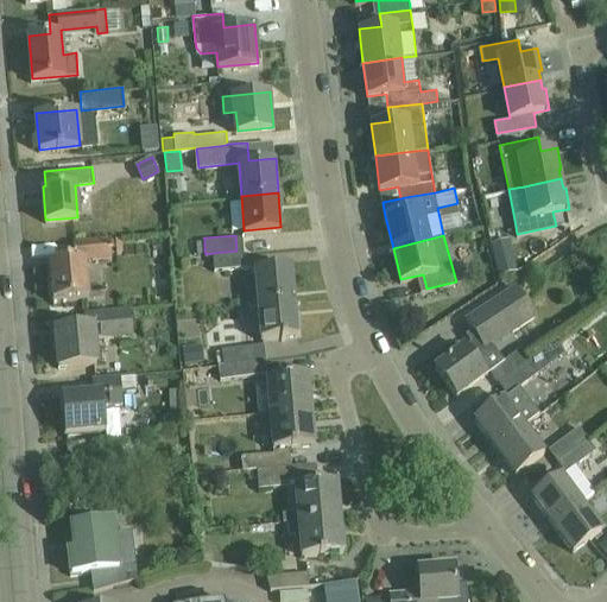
[(84,259),(112,257),(111,238),(73,241),(74,259),(50,260),(54,299),(88,296),(84,259)]
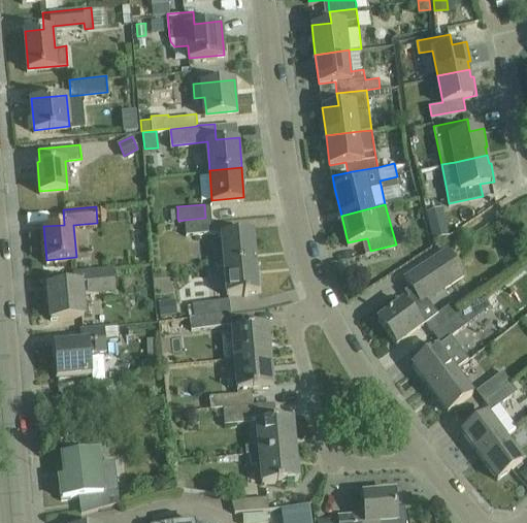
[(211,218),(205,218),(185,220),(186,233),(212,231),(211,218)]
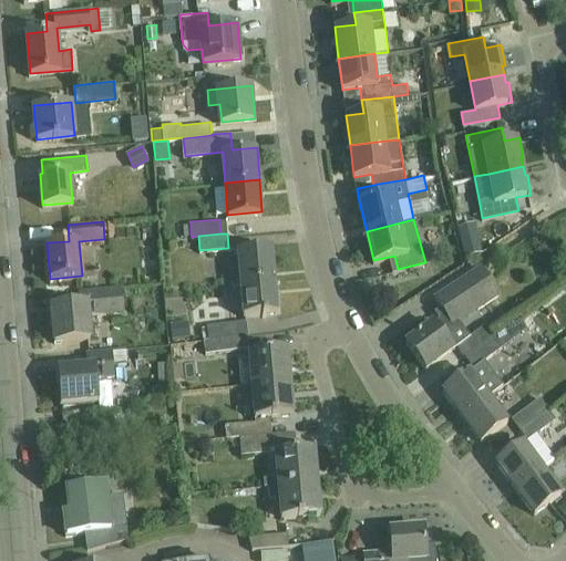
[(479,240),(463,245),(466,255),(481,251),(479,240)]
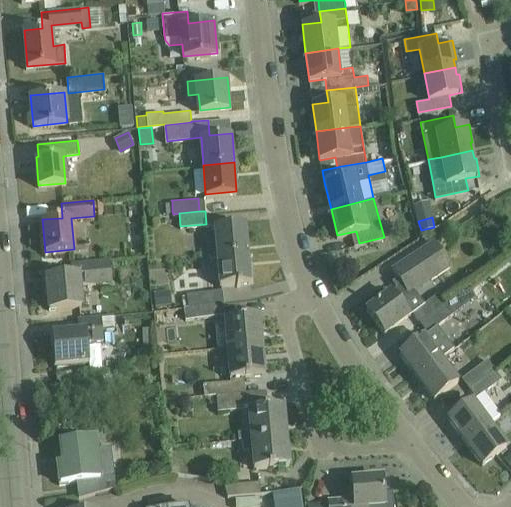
[(218,255),(248,252),(245,223),(215,226),(218,255)]
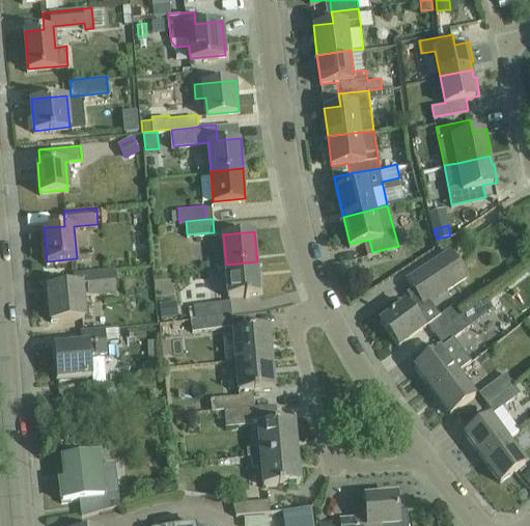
[(412,297),(381,320),(398,345),(401,342),(428,324),(436,333),(462,313),(453,303),(440,313),(423,291),(442,278),(447,287),(467,275),(452,252),(450,249),(407,277),(413,286),(408,291),(412,297)]
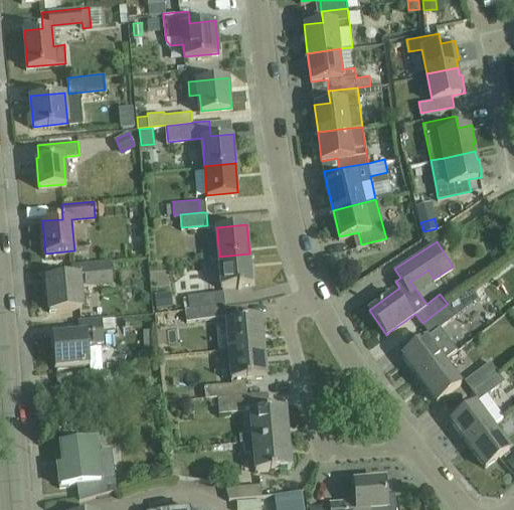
[(249,253),(219,257),(221,286),(251,283),(249,253)]
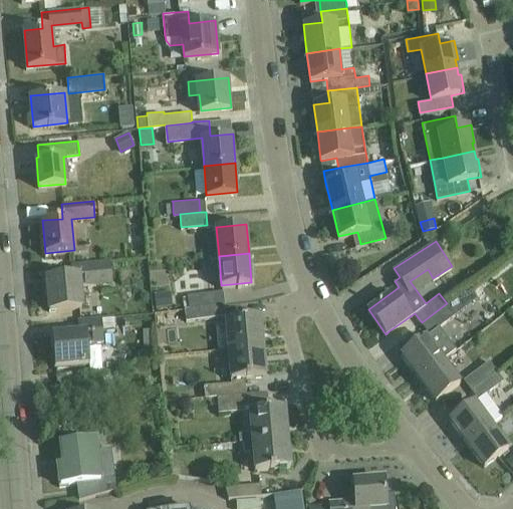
[(79,284),(113,281),(111,259),(71,263),(72,275),(47,277),(50,309),(81,306),(79,284)]
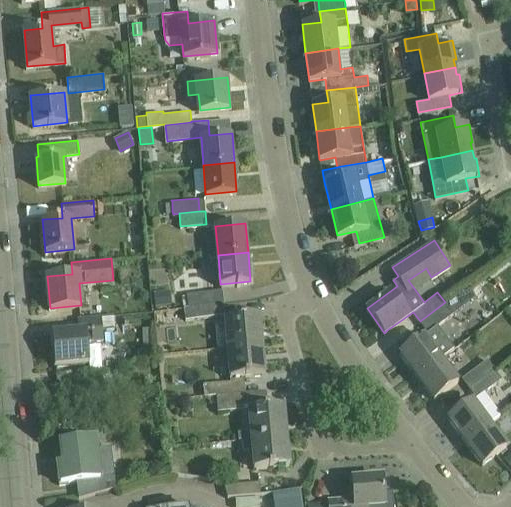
[(170,289),(154,291),(156,305),(171,303),(170,289)]
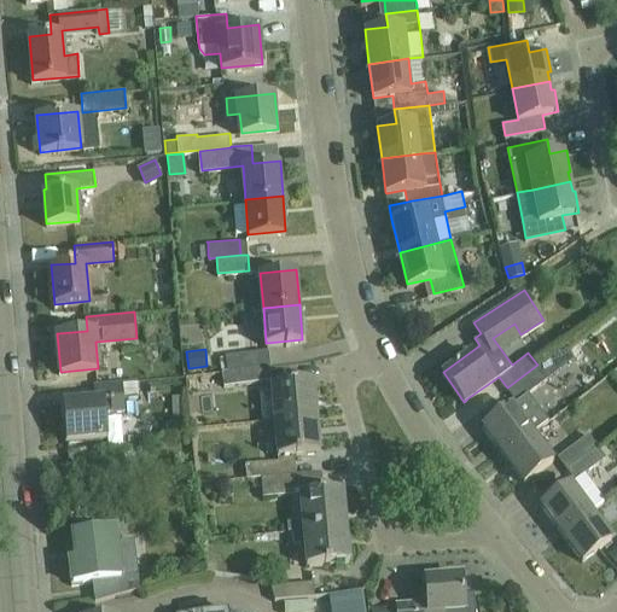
[(258,365),(271,363),(268,349),(225,354),(226,369),(258,365)]
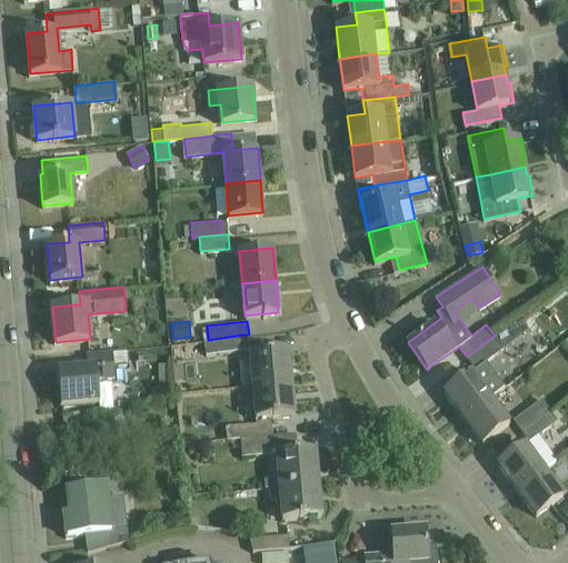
[(471,371),(444,392),(462,416),(490,396),(505,385),(486,360),(504,347),(516,338),(507,327),(495,335),(467,357),(475,369),(471,371)]
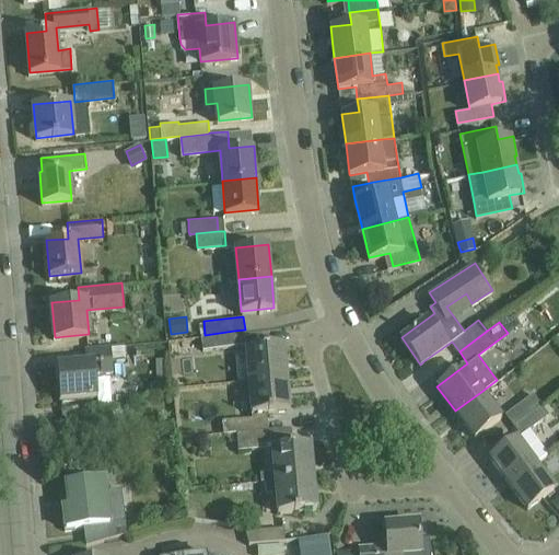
[(234,331),(205,335),(201,335),(204,348),(246,343),(245,330),(234,331)]
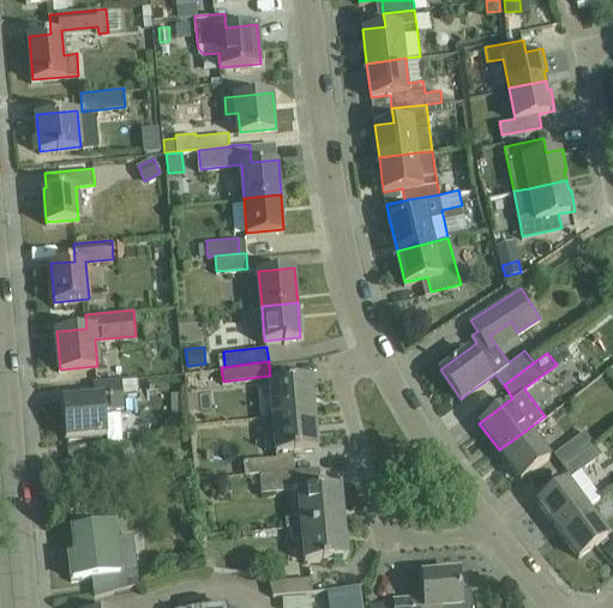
[(122,393),(137,392),(136,377),(91,380),(92,396),(62,399),(66,437),(107,433),(104,407),(122,405),(122,393)]
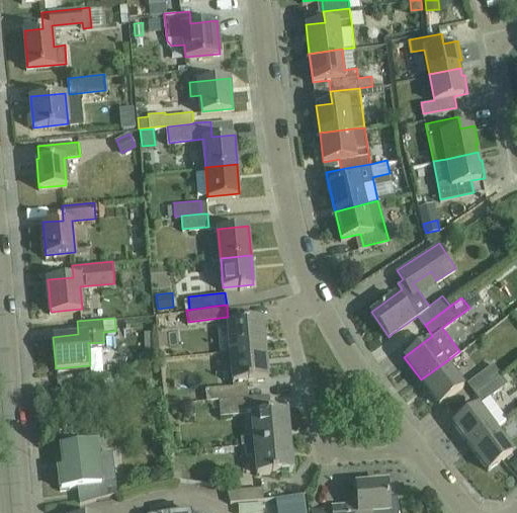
[(231,351),(265,348),(262,318),(228,321),(231,351)]
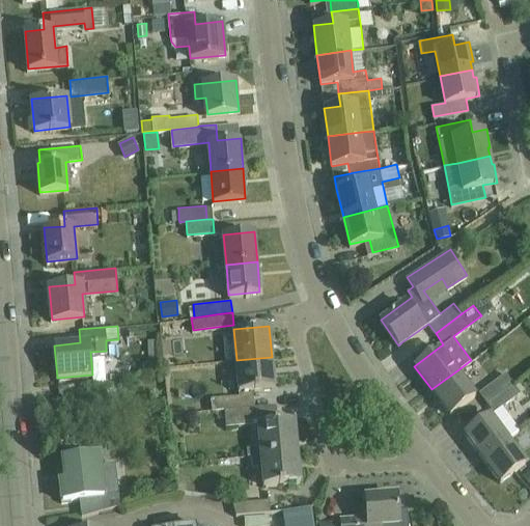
[(272,357),(236,360),(239,390),(240,390),(240,394),(211,397),(212,410),(224,409),(241,407),(255,406),(253,389),(275,387),(272,357)]
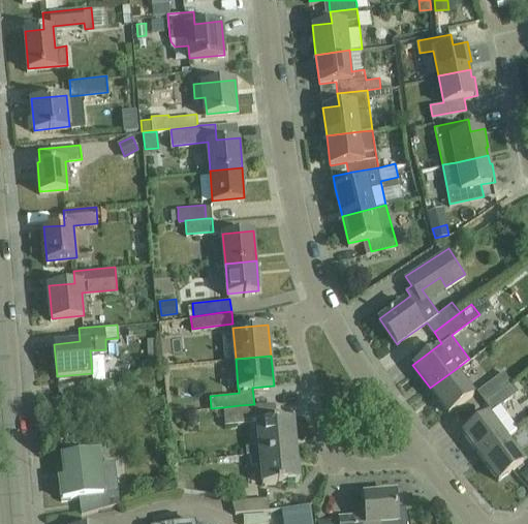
[(473,392),(456,369),(430,388),(447,411),(473,392)]
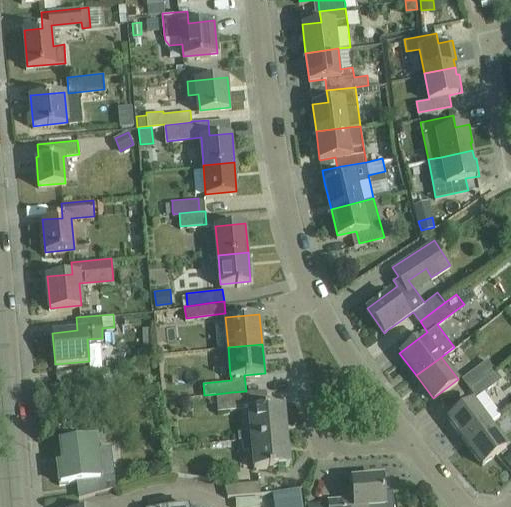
[(469,387),(494,368),(487,358),(461,377),(469,387)]
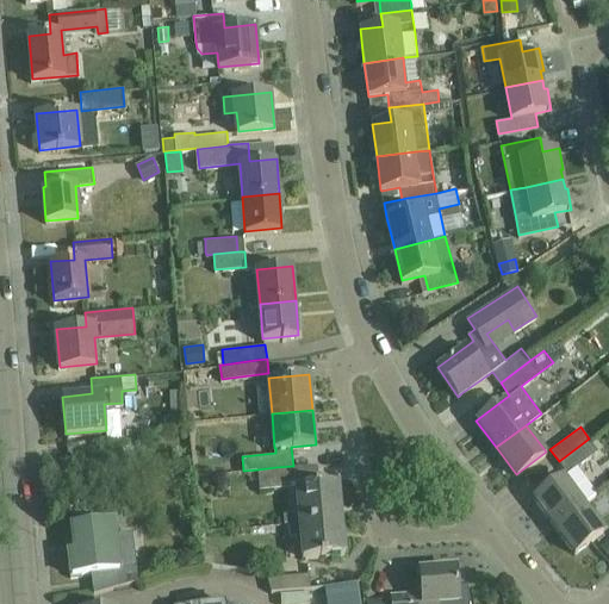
[(598,450),(589,439),(559,461),(567,473),(598,450)]
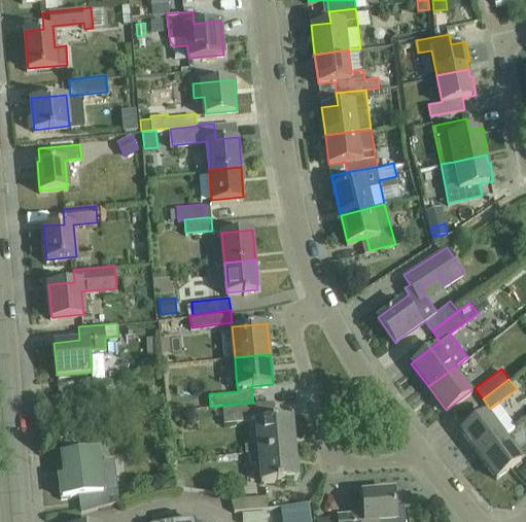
[(282,397),(281,386),(265,387),(265,398),(282,397)]
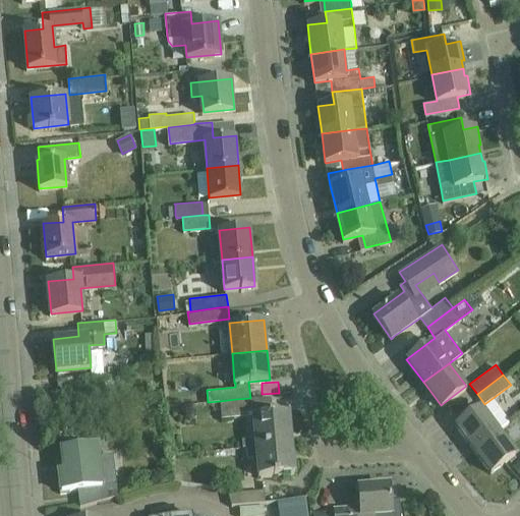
[(236,399),(220,401),(221,417),(246,415),(246,411),(252,410),(251,398),(250,398),(236,399)]
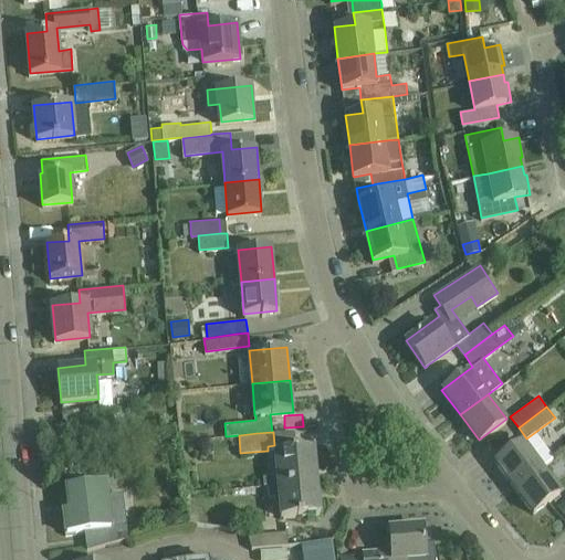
[(514,486),(542,466),(523,441),(495,462),(514,486)]
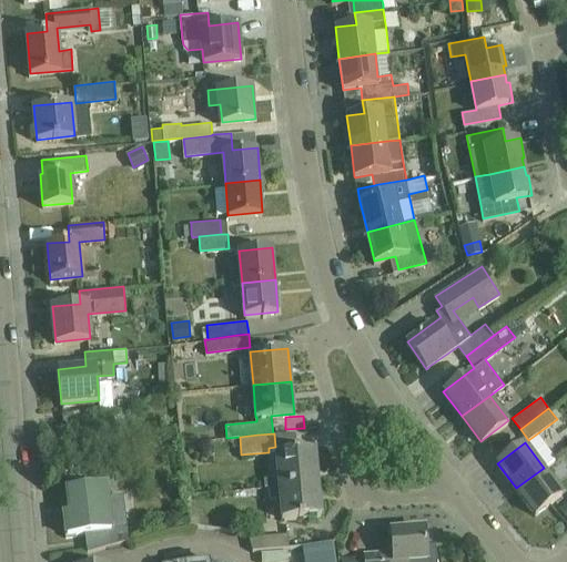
[(269,486),(316,481),(313,449),(275,452),(277,478),(263,479),(263,486),(269,486)]
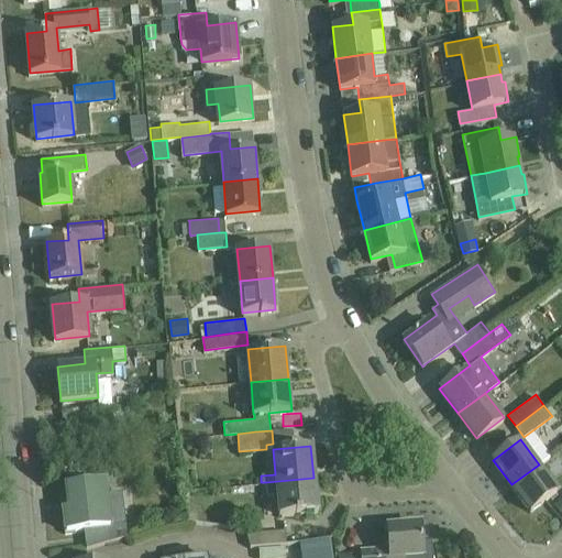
[(539,465),(511,484),(530,510),(558,489),(539,465)]
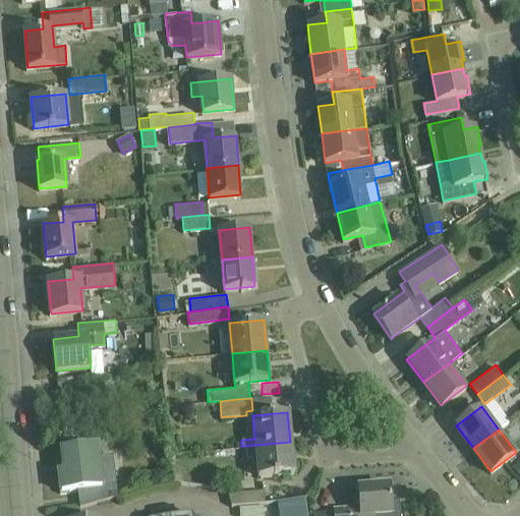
[(293,472),(290,442),(246,446),(247,457),(256,457),(257,475),(293,472)]
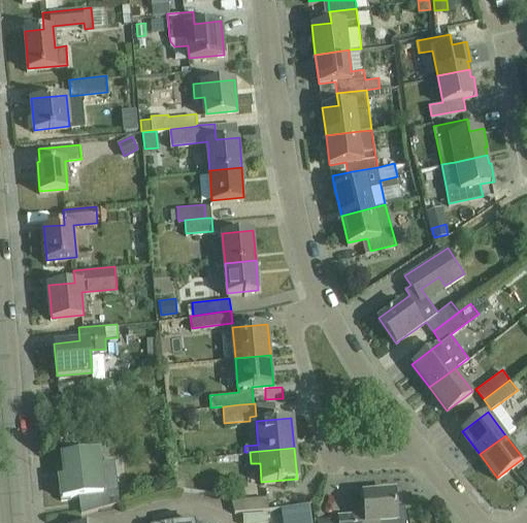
[(80,511),(118,500),(117,488),(112,489),(109,463),(100,464),(98,449),(63,453),(66,476),(60,477),(62,497),(79,495),(80,511)]
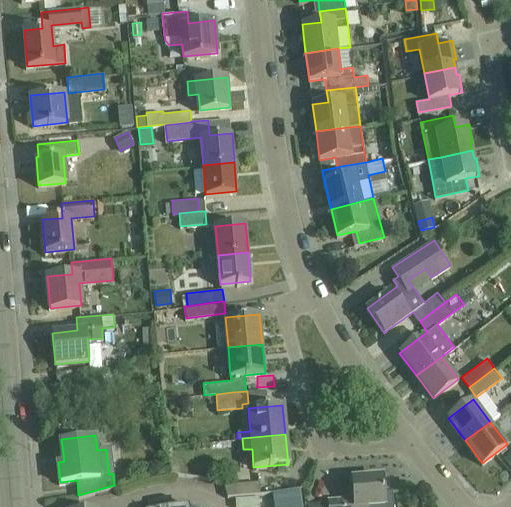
[(394,506),(393,491),(383,491),(382,476),(353,479),(354,498),(329,500),(329,506),(394,506)]
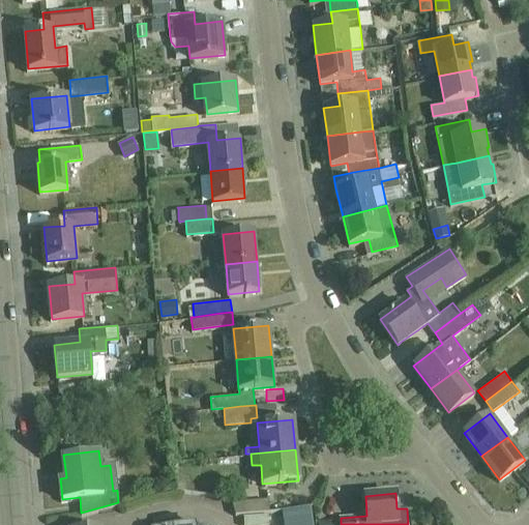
[(235,513),(268,511),(267,499),(234,501),(235,513)]
